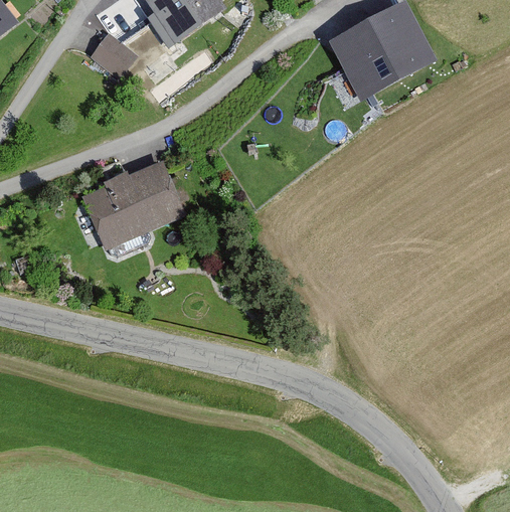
[(0,30),(16,18),(2,0),(0,0),(0,30)]
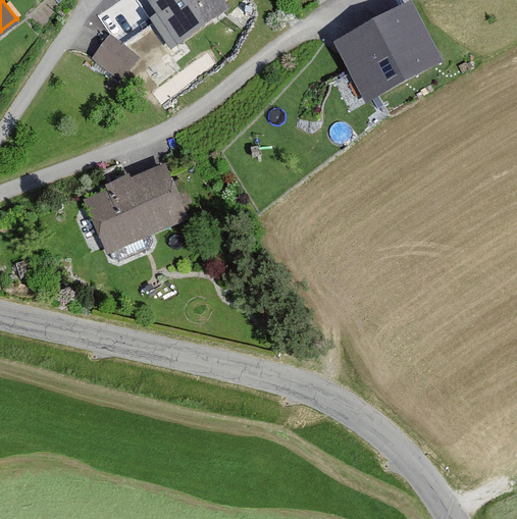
[(142,0),(170,42),(225,6),(221,0),(142,0)]
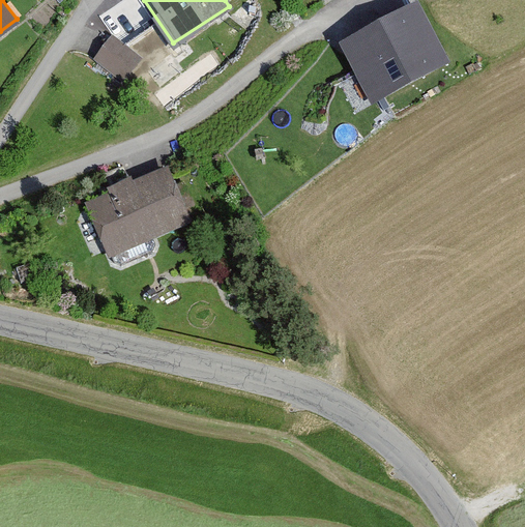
[(419,1),(338,42),(368,103),(450,60),(419,1)]
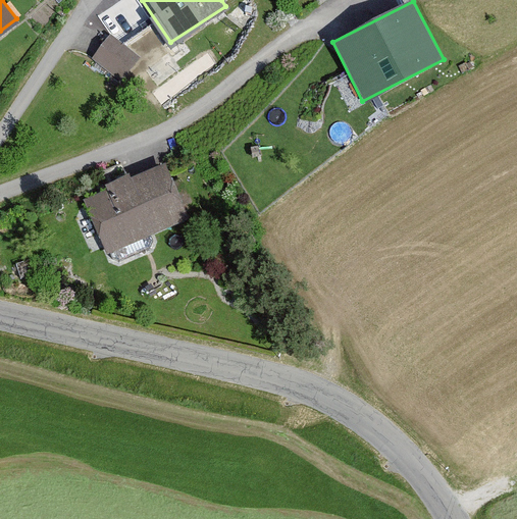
[(103,29),(82,55),(111,79),(133,52),(103,29)]
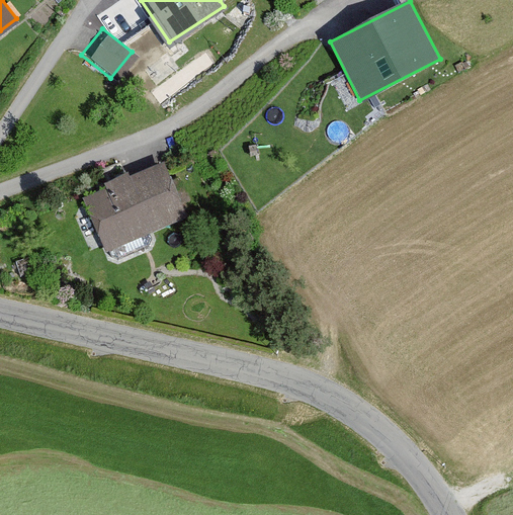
[(160,162),(77,194),(100,253),(183,221),(160,162)]
